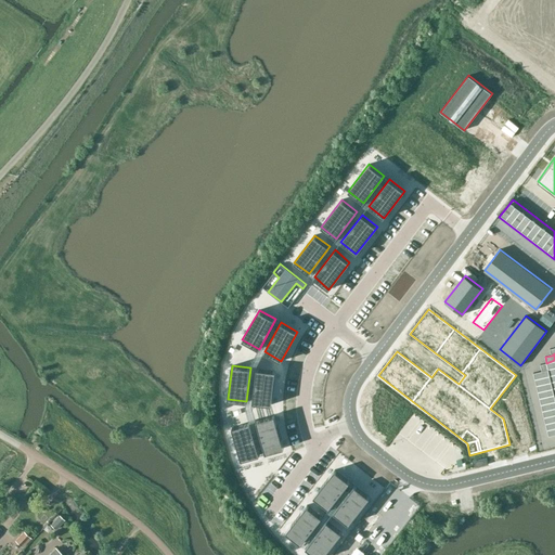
[(257,369),(253,402),(272,404),(275,371),(257,369)]
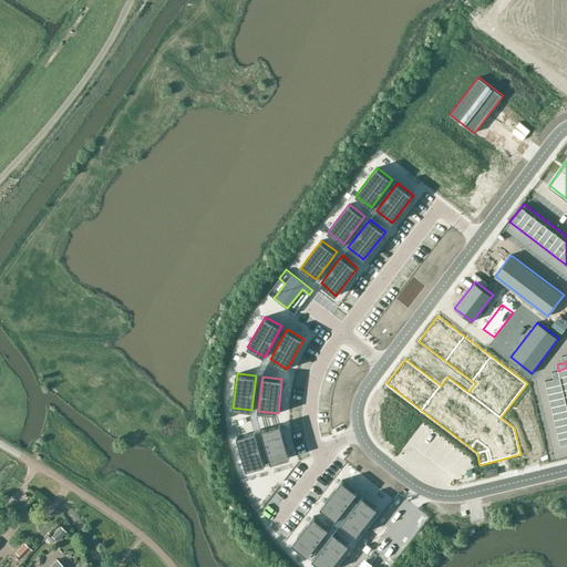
[(545,381),(546,388),(562,383),(560,378),(554,379),(545,381)]
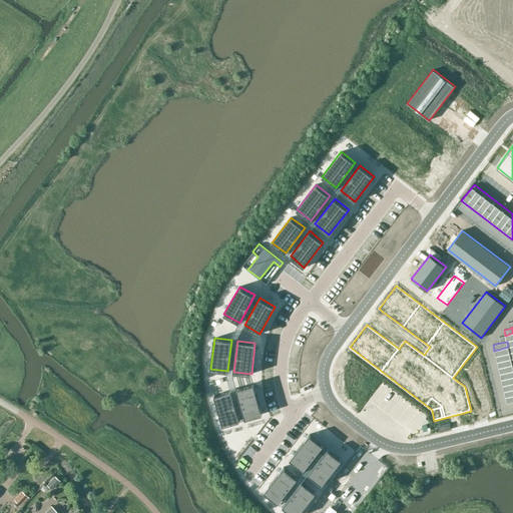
[(508,347),(494,351),(496,357),(509,353),(508,347)]
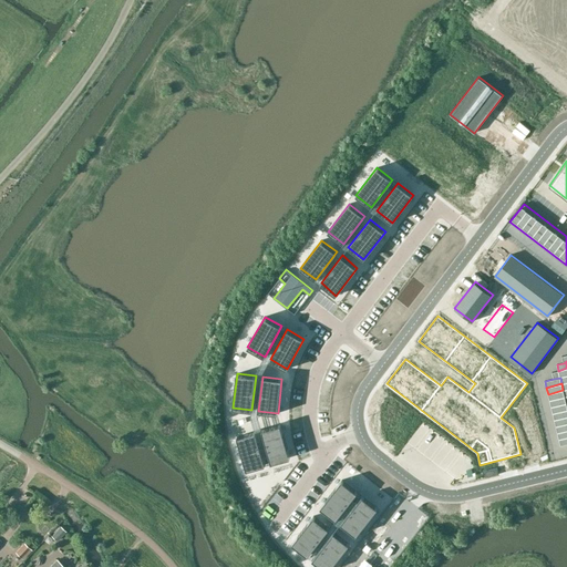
[(563,390),(548,394),(549,400),(565,397),(563,390)]
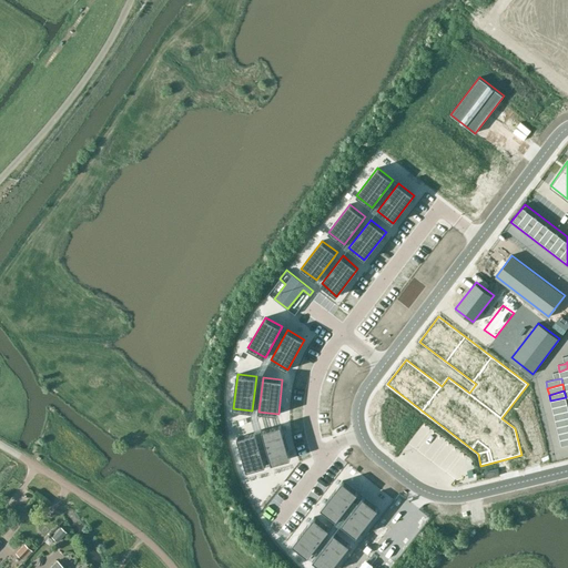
[(553,407),(567,404),(566,397),(550,401),(553,407)]
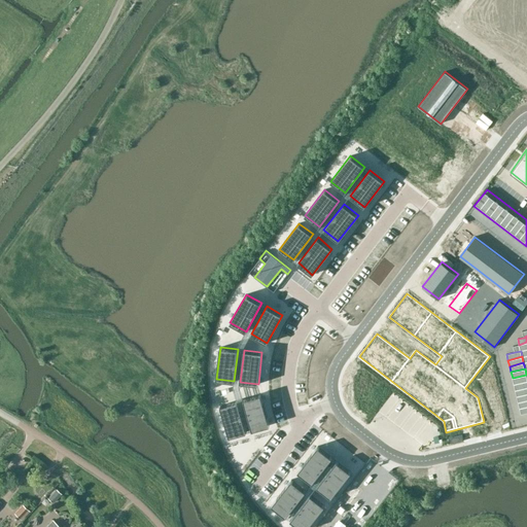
[(514,384),(526,381),(526,378),(526,375),(513,378),(514,384)]
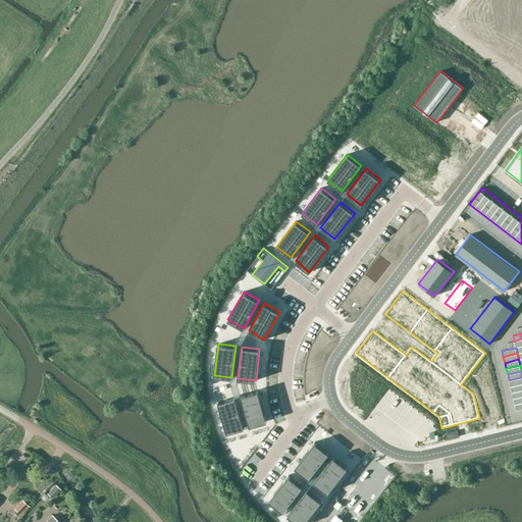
[(521,377),(509,380),(510,386),(521,383),(521,377)]
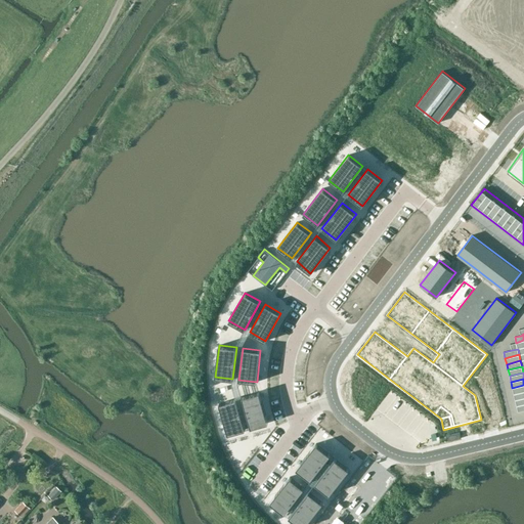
[(523,391),(523,385),(512,388),(514,394),(523,391)]
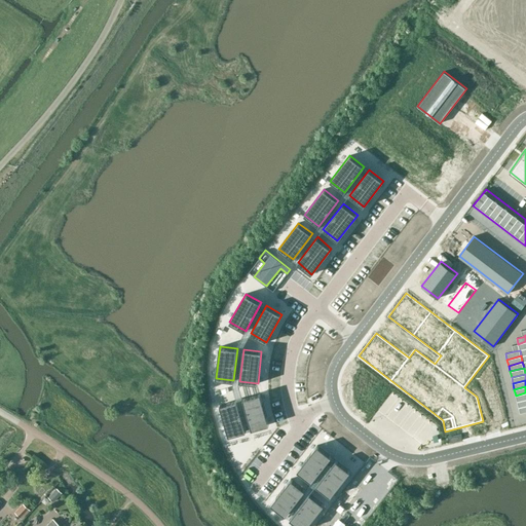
[(517,402),(525,399),(525,392),(516,396),(517,402)]
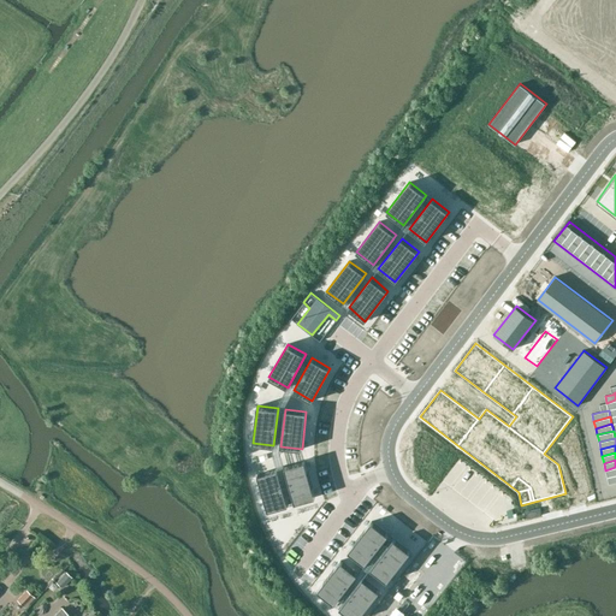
[(303,461),(284,467),(295,503),(315,497),(304,461),(303,461)]
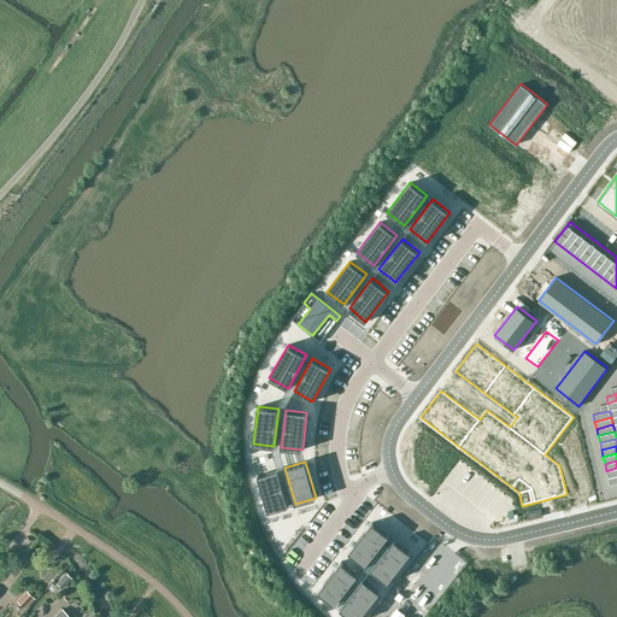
[(616,468),(606,471),(609,477),(616,475),(616,468)]
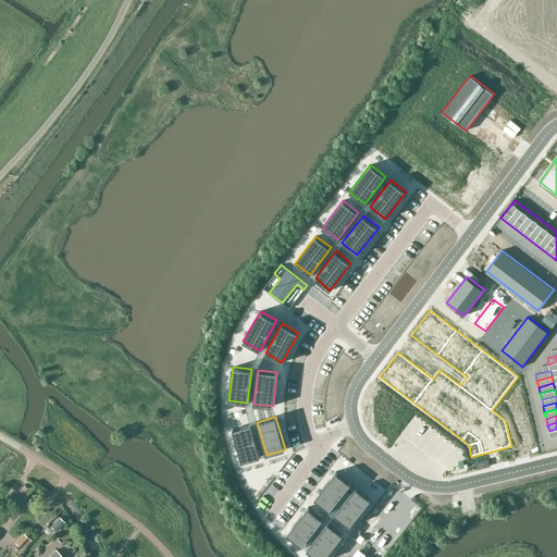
[(251,423),(233,429),(243,461),(261,456),(251,423)]
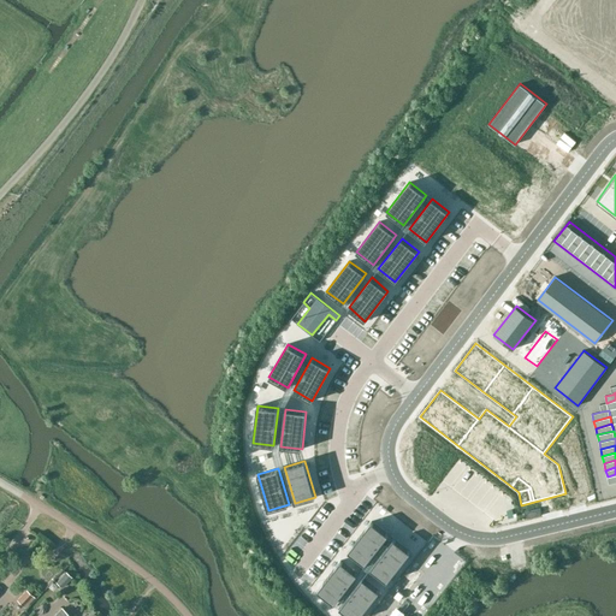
[(372,521),(348,551),(365,563),(388,534),(372,521)]
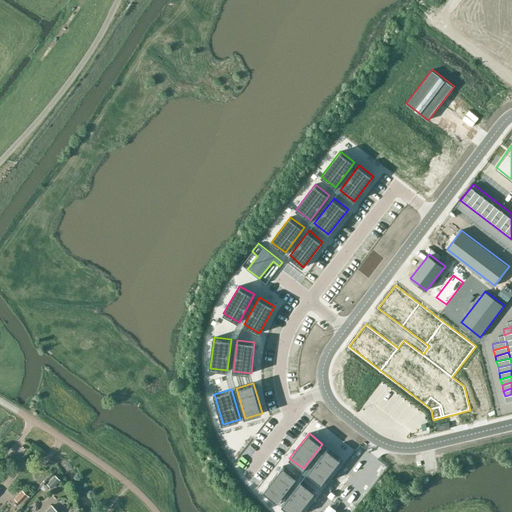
[(327,447),(308,472),(321,483),(341,458),(327,447)]
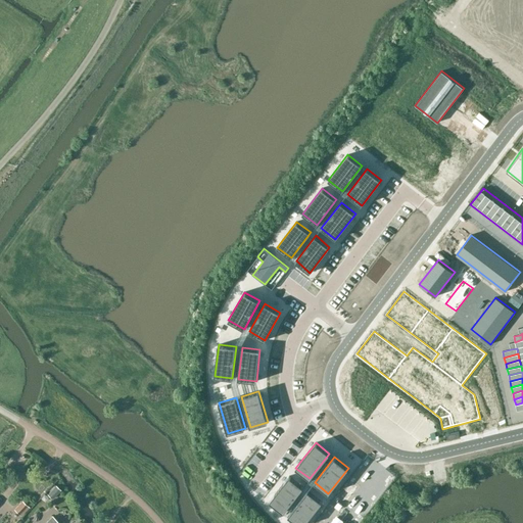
[(289,475),(270,501),(284,512),(303,486),(289,475)]
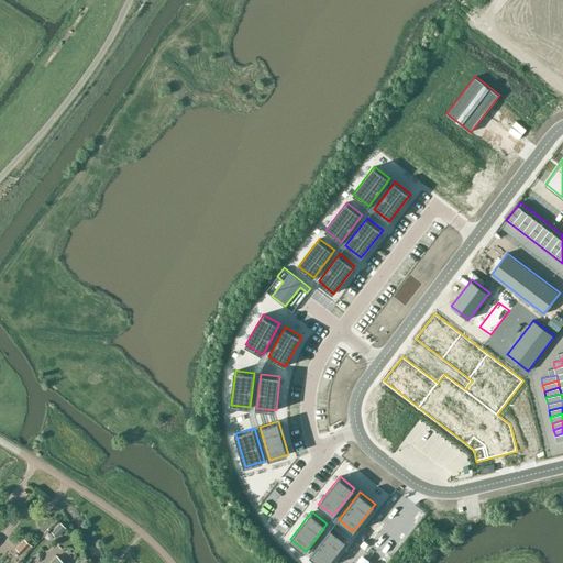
[(51,532),(56,538),(66,528),(61,522),(51,532)]
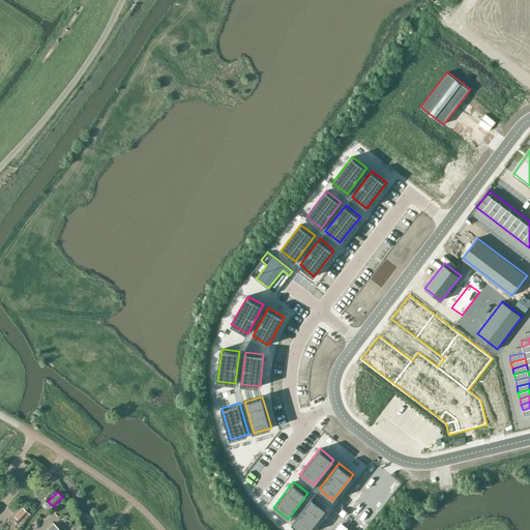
[(312,497),(292,523),(301,529),(308,529),(326,508),(312,497)]
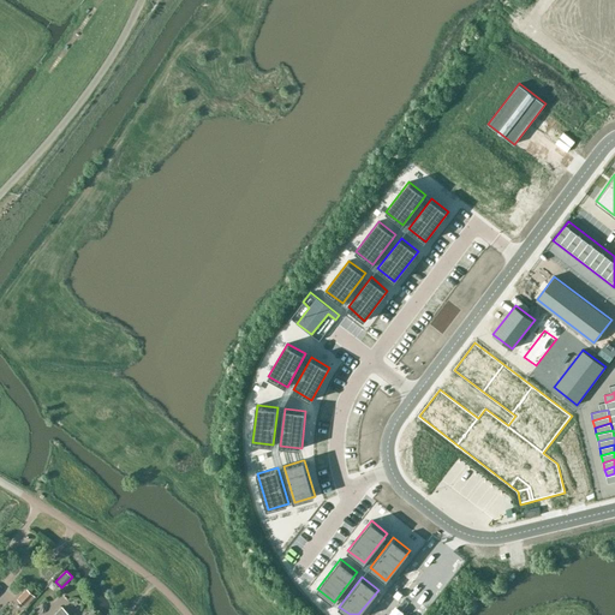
[(25,607),(35,596),(27,589),(17,598),(25,607)]
